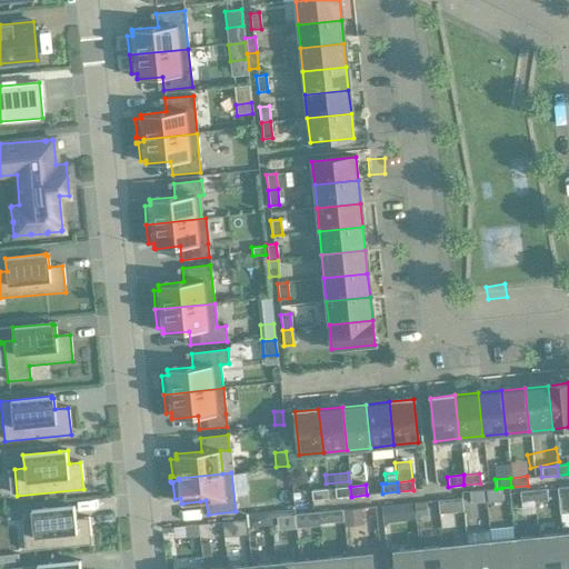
[(335,488),(336,498),(351,497),(350,487),(335,488)]
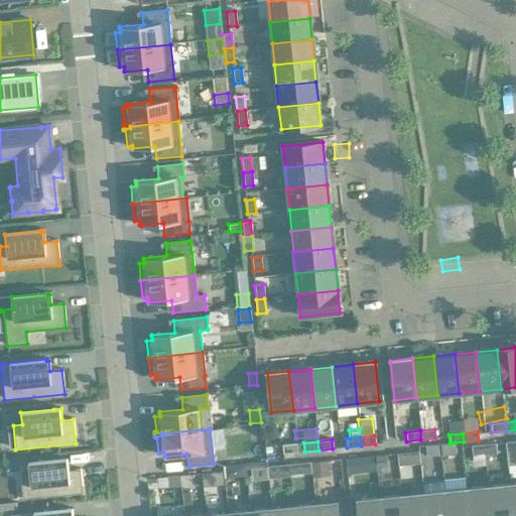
[(515,441),(515,442),(505,443),(506,457),(509,479),(515,478),(515,441)]
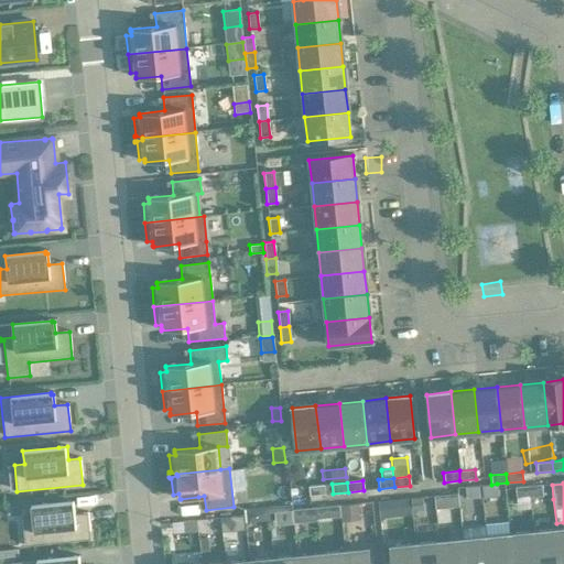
[(491,485),(481,486),(483,498),(498,497),(497,484),(491,485)]
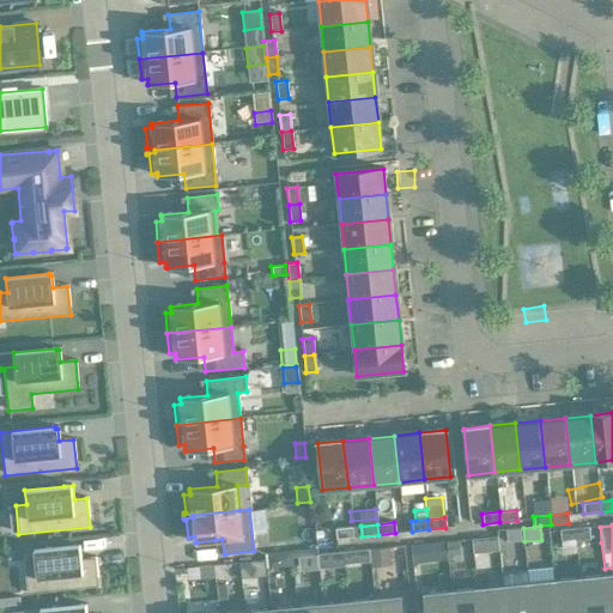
[(335,528),(337,539),(353,538),(352,527),(335,528)]
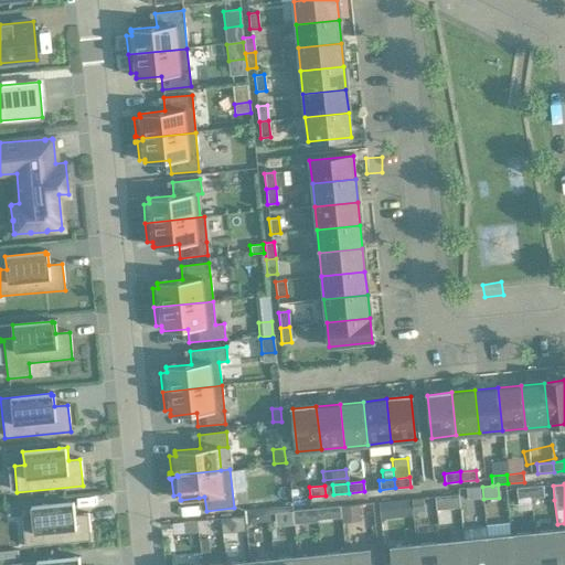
[(479,487),(466,488),(467,500),(480,499),(479,487)]
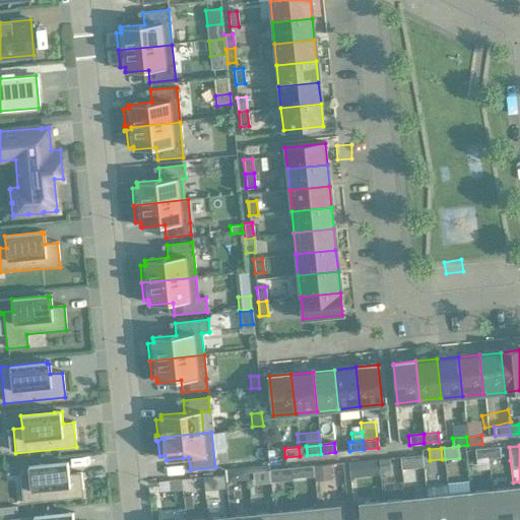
[(421,456),(409,457),(410,468),(423,467),(421,456)]
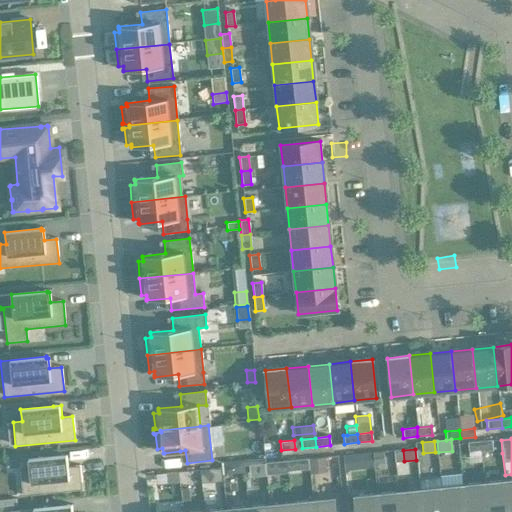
[(374,453),(372,453),(373,464),(381,463),(384,463),(383,452),(374,453)]
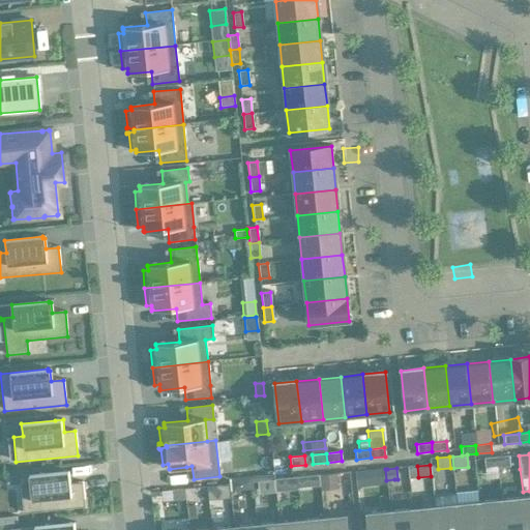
[(356,472),(355,472),(356,488),(372,486),(371,470),(356,472)]
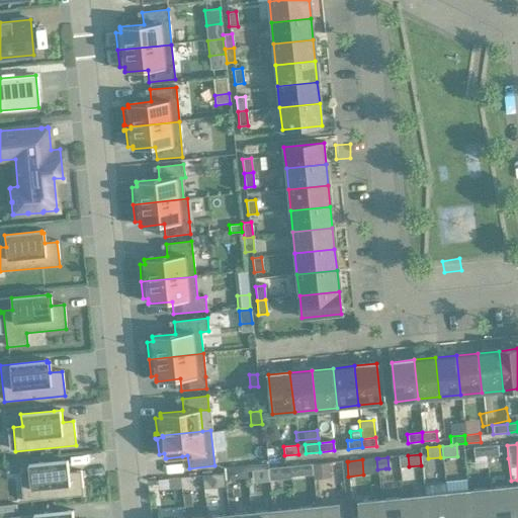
[(80,471),(68,472),(67,462),(65,462),(65,460),(61,460),(28,464),(29,477),(20,478),(22,502),(83,495),(80,471)]
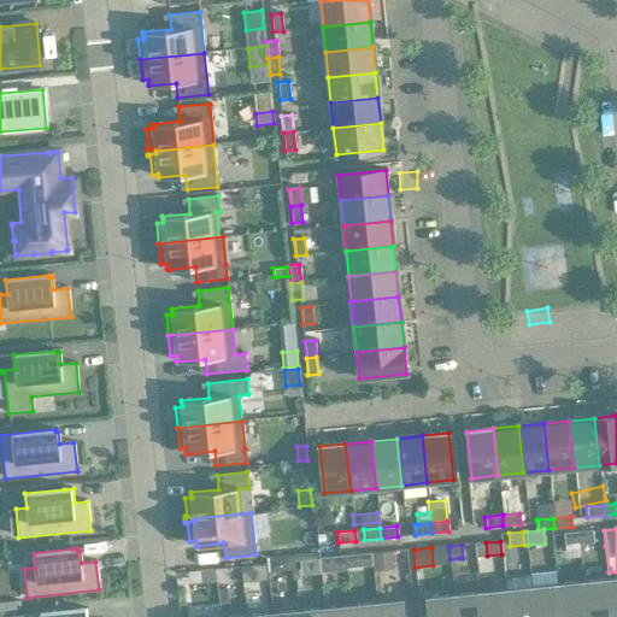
[(391,552),(371,553),(372,565),(372,568),(393,565),(391,552)]
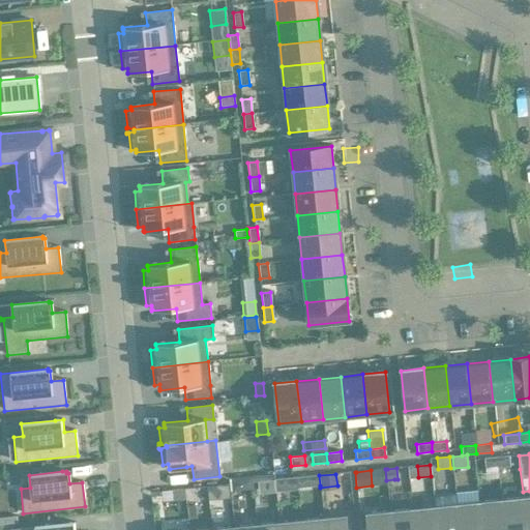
[(319,475),(307,477),(308,488),(320,486),(319,475)]
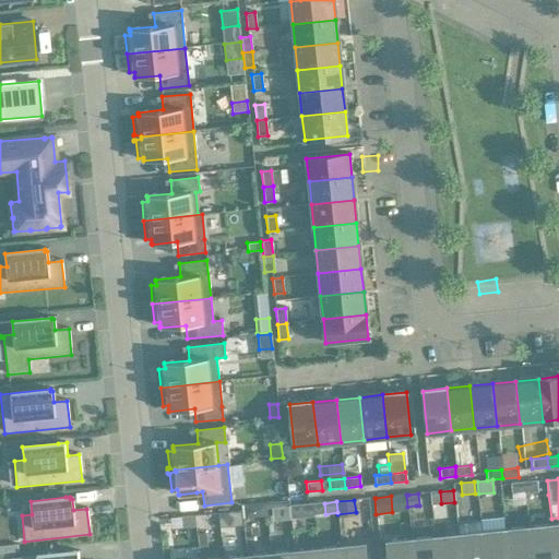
[(264,502),(253,503),(254,518),(266,516),(265,509),(264,502)]
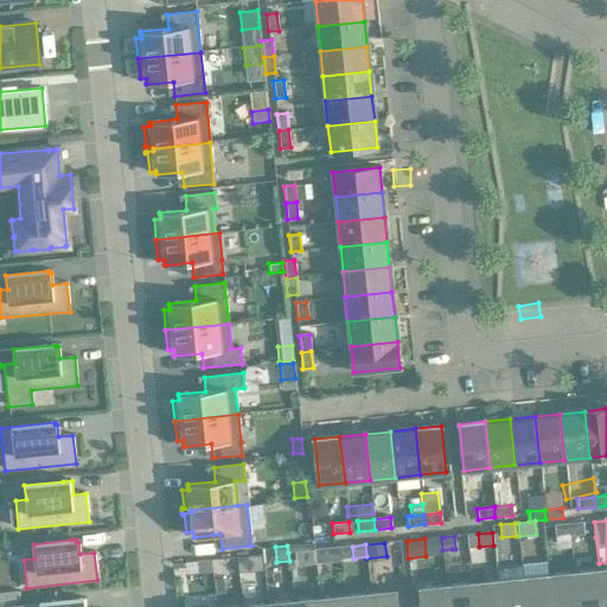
[(339,548),(327,549),(328,562),(340,561),(339,548)]
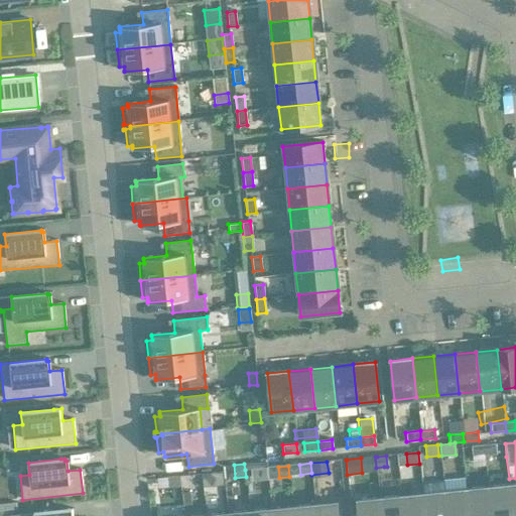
[(212,474),(202,475),(203,487),(213,486),(212,474)]
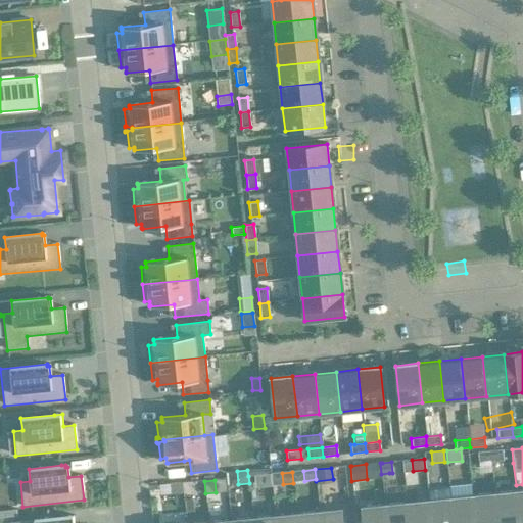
[(181,483),(169,484),(170,494),(182,492),(181,483)]
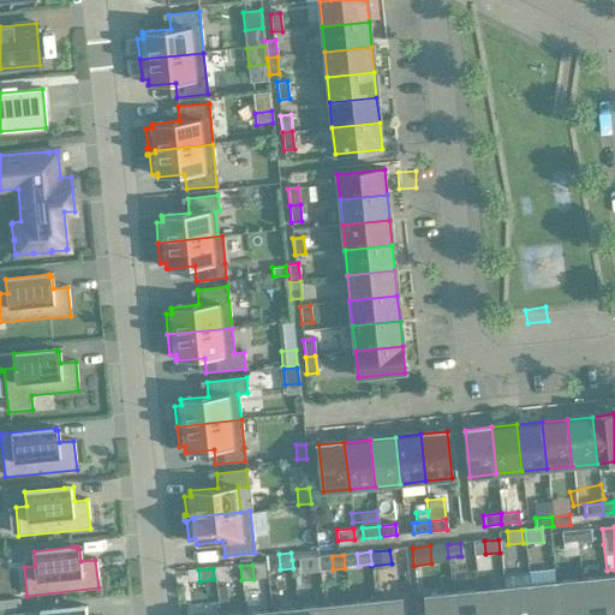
[(581,580),(584,614),(610,614),(607,578),(581,580)]
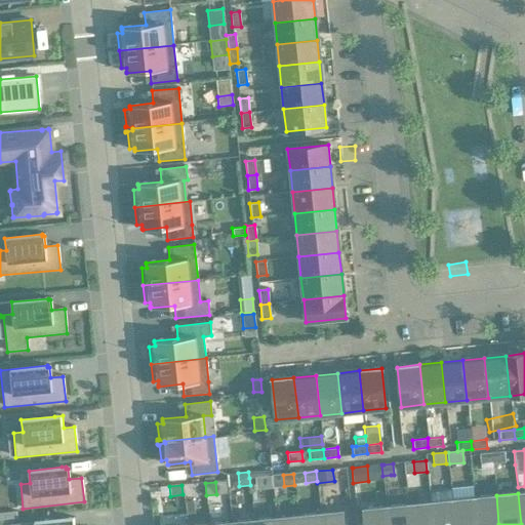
[(498,524),(496,495),(474,498),(476,524),(498,524)]
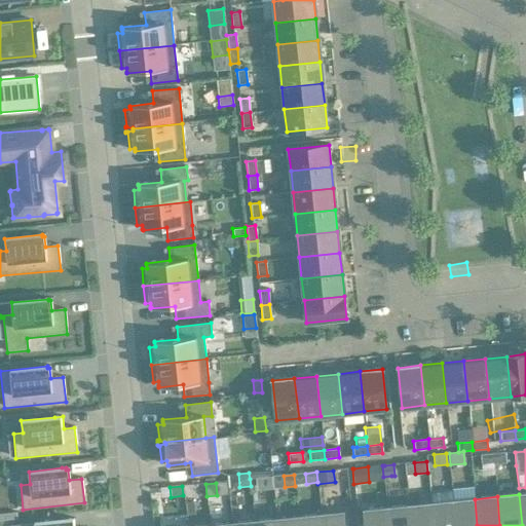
[(453,501),(455,525),(477,525),(475,499),(453,501)]
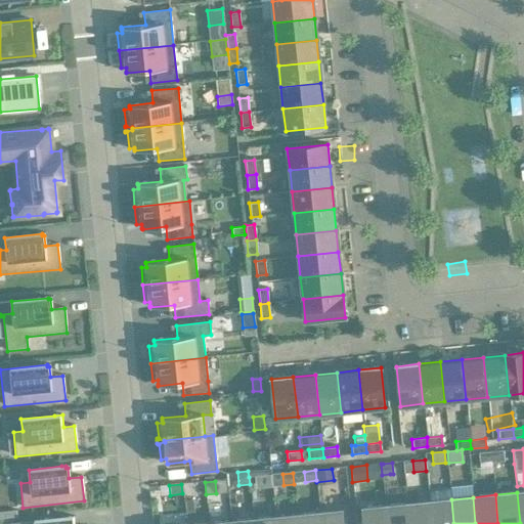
[(453,523),(451,499),(429,501),(431,523),(453,523)]
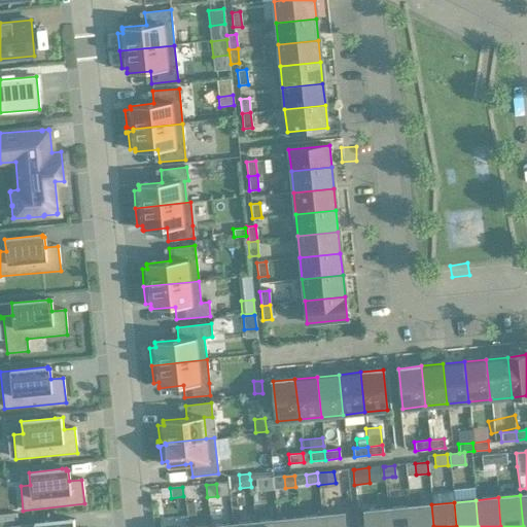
[(194,503),(186,504),(187,517),(196,516),(194,503)]
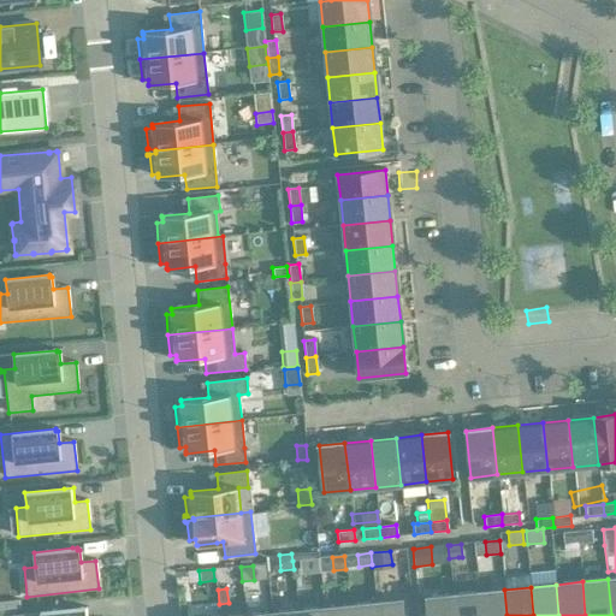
[(479,592),(480,615),(507,615),(504,590),(479,592)]
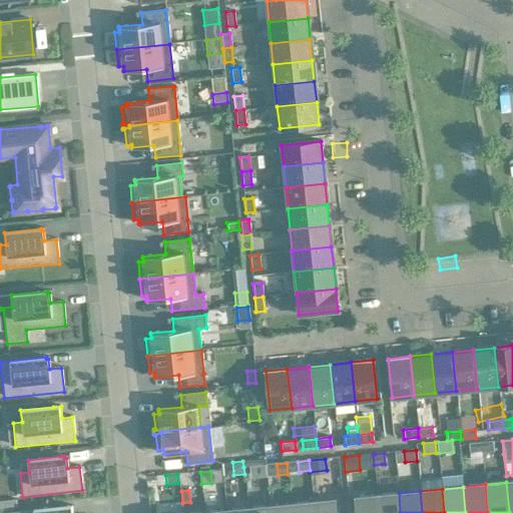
[(400,512),(399,493),(377,495),(379,512),(400,512)]
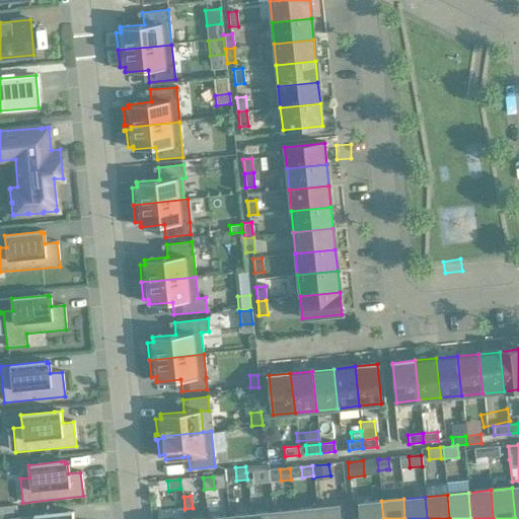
[(383,518),(381,501),(359,504),(360,517),(359,517),(359,518),(383,518)]
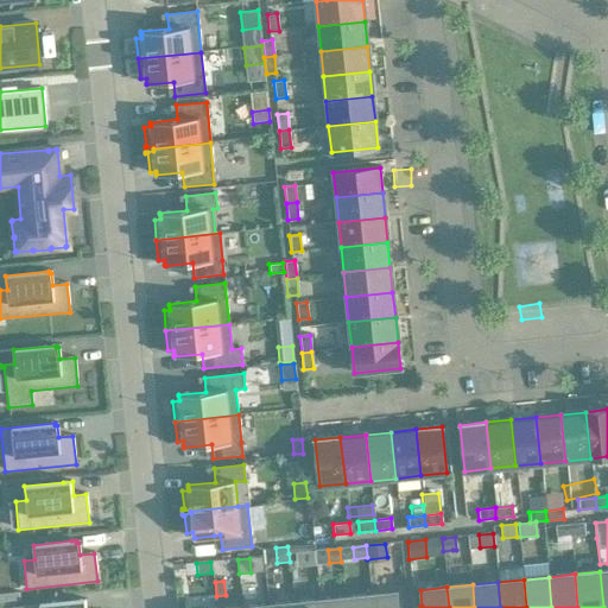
[(371,595),(372,607),(400,607),(398,607),(397,593),(371,595)]
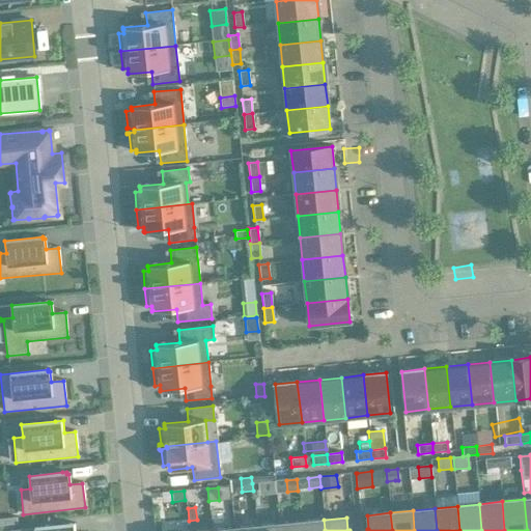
[(325,530),(324,520),(301,522),(302,530),(325,530)]
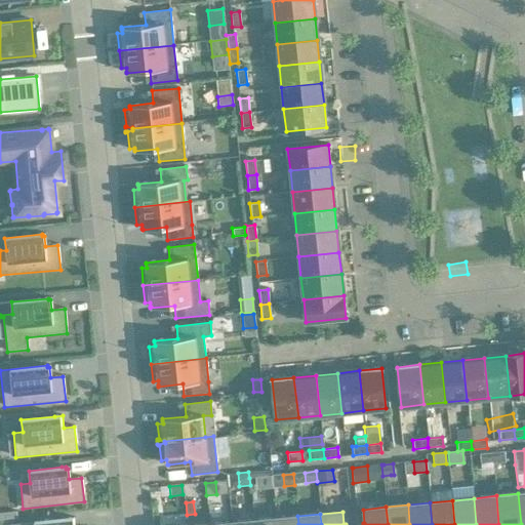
[(276,518),(276,524),(298,524),(297,516),(276,518)]
